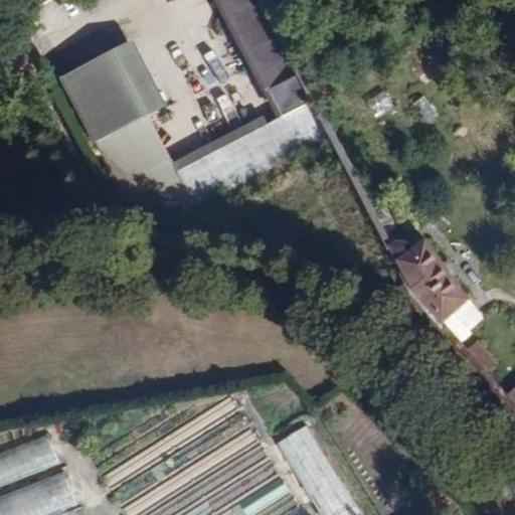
[(259,0),(218,0),(243,48),(280,118),(284,126),(282,127),(299,160),(333,143),(259,0)]
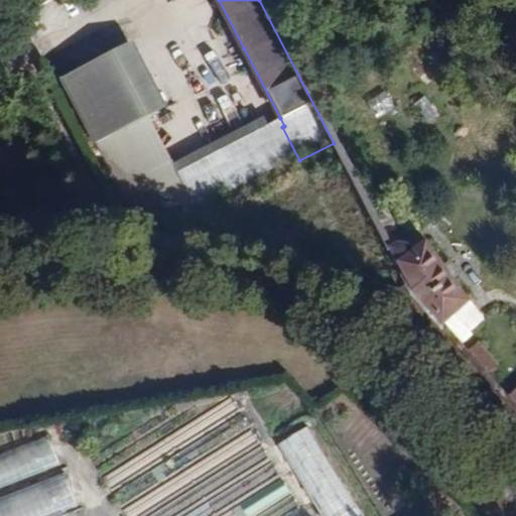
[(136,48),(84,76),(117,141),(169,115),(136,48)]
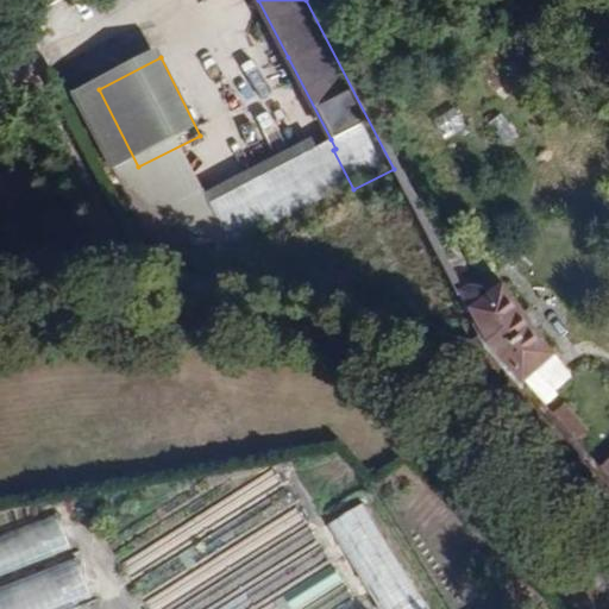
[(437,117),(444,135),(463,127),(456,110),(437,117)]
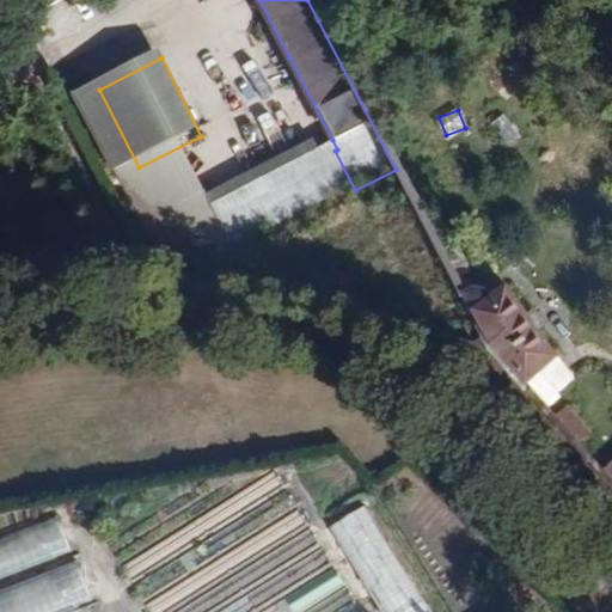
[(502,114),(490,123),(506,145),(519,135),(502,114)]
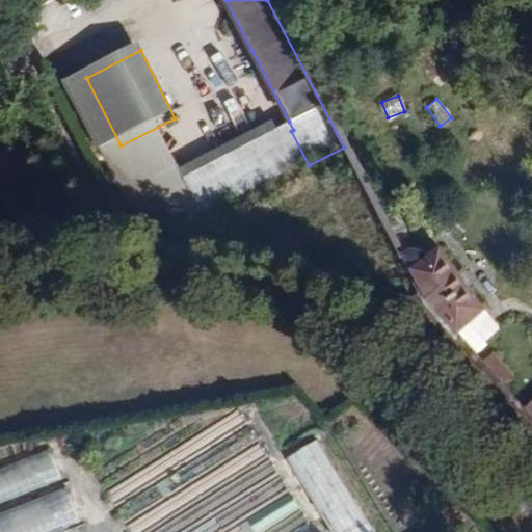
[(178,171),(142,189),(150,205),(203,220),(178,171)]
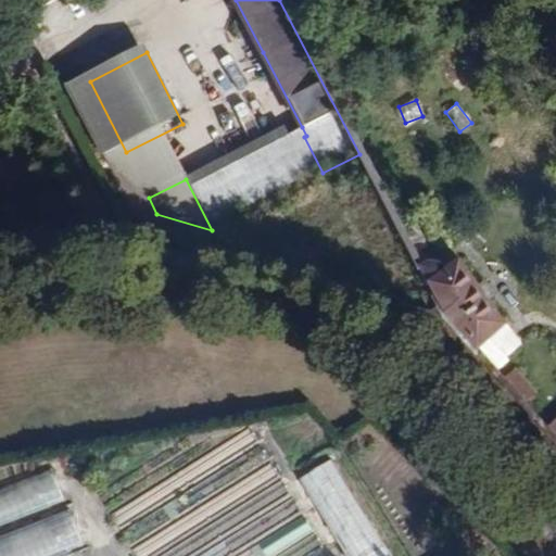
[(428,264),(419,268),(445,320),(494,375),(512,361),(508,356),(522,342),(507,324),(501,326),(457,262),(443,273),(440,267),(428,264)]
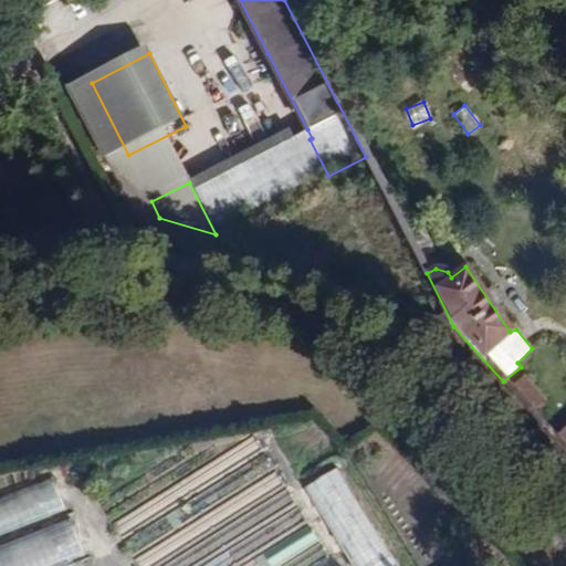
[(356,565),(400,565),(344,470),(311,490),(356,565)]
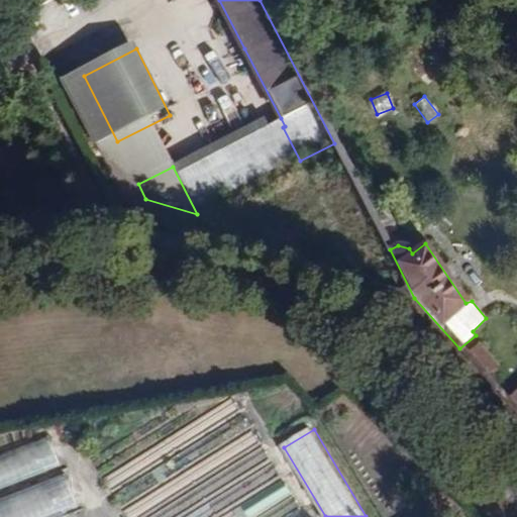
[(0,454),(0,488),(61,464),(49,435),(0,454)]
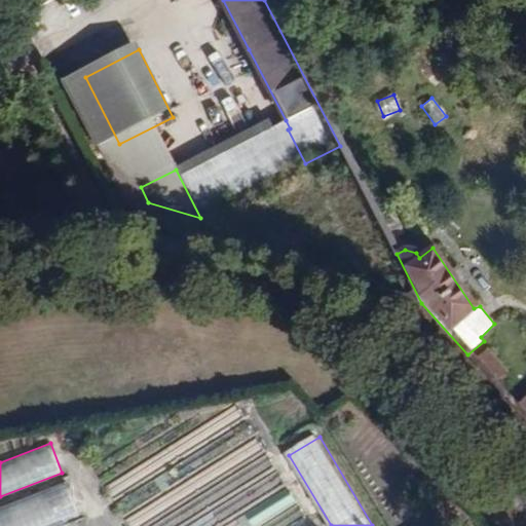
[(0,525),(52,525),(79,517),(66,483),(0,506),(0,525)]
